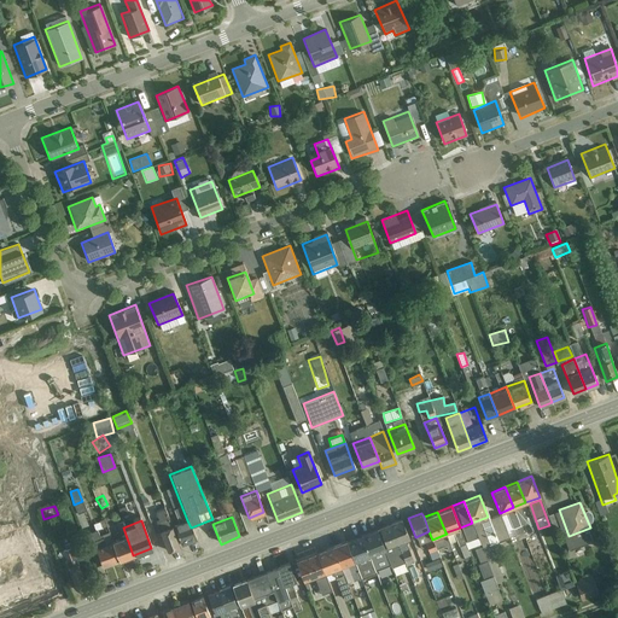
[(174,525),(182,546),(196,541),(191,528),(187,520),(174,525)]
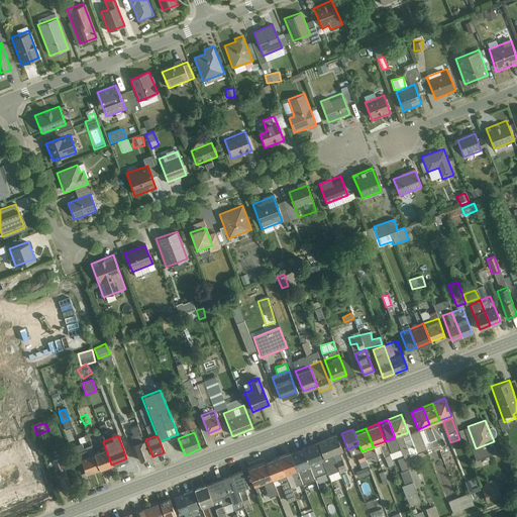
[(332,455),(342,451),(336,435),(326,438),(332,455)]
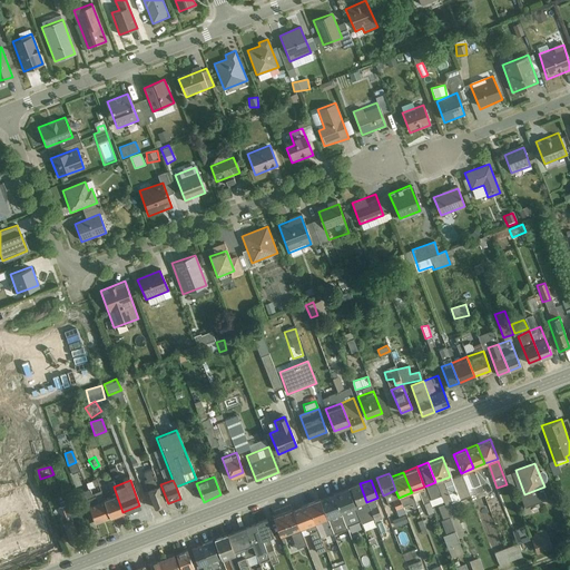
[(366,502),(360,483),(350,488),(356,505),(366,502)]
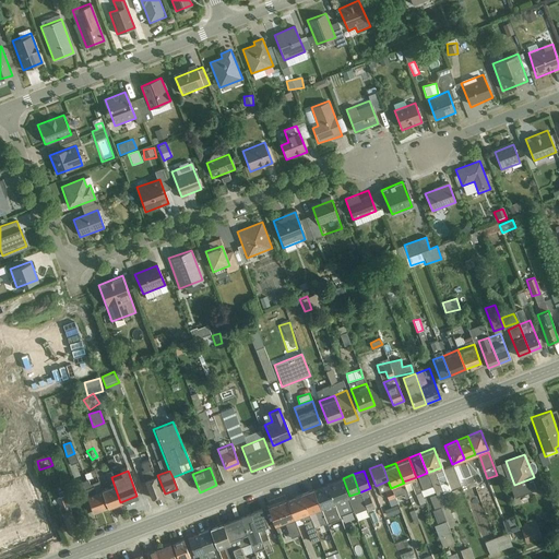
[(151,499),(162,495),(154,475),(143,479),(151,499)]
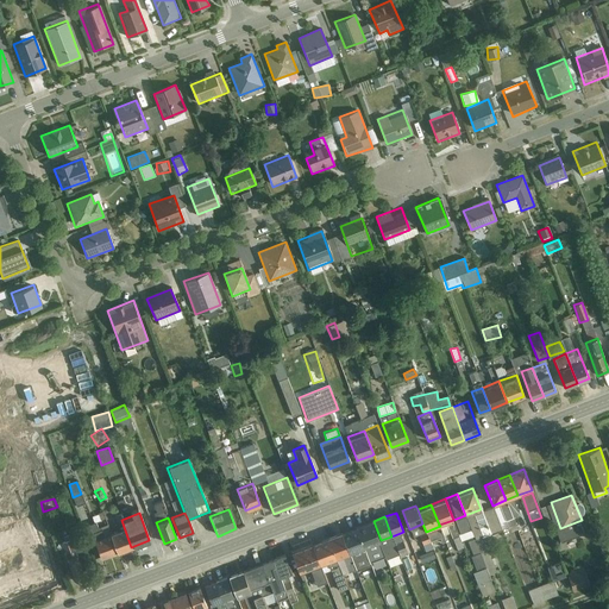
[(131,547),(121,520),(106,526),(117,553),(131,547)]
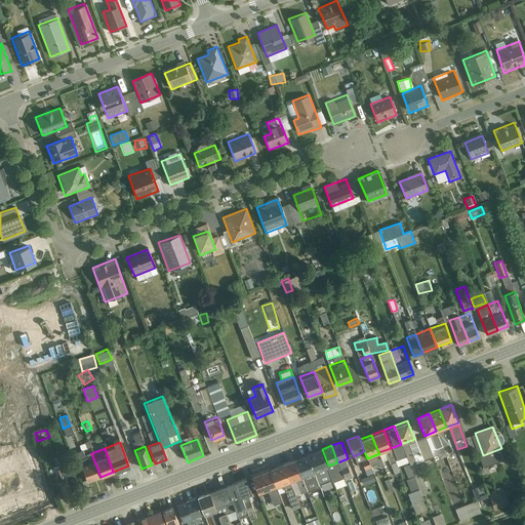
[(314,472),(326,467),(320,449),(307,454),(314,472)]
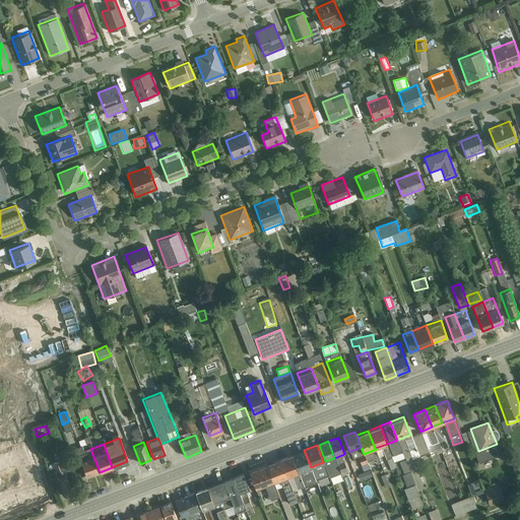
[(84,477),(100,472),(90,449),(76,454),(84,477)]
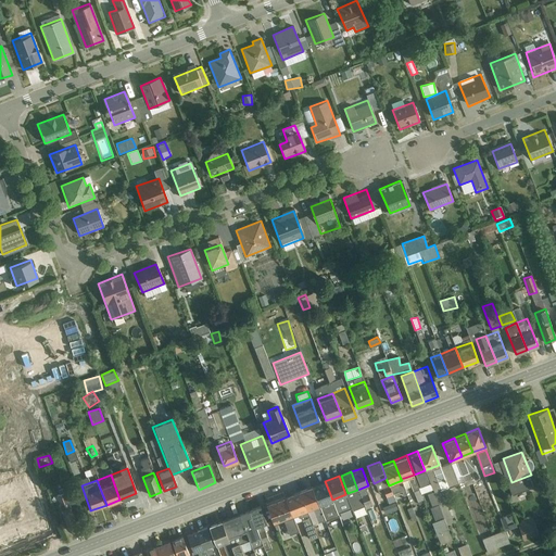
[(332,500),(325,481),(311,487),(317,505),(332,500)]
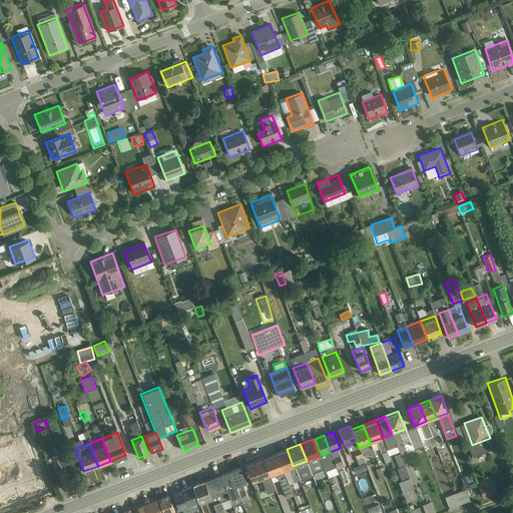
[(281,471),(293,466),(287,449),(274,454),(281,471)]
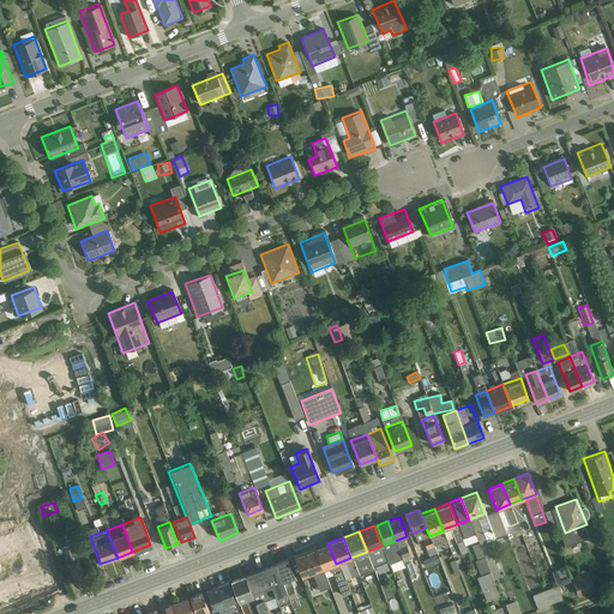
[(73,584),(85,579),(72,543),(60,548),(73,584)]
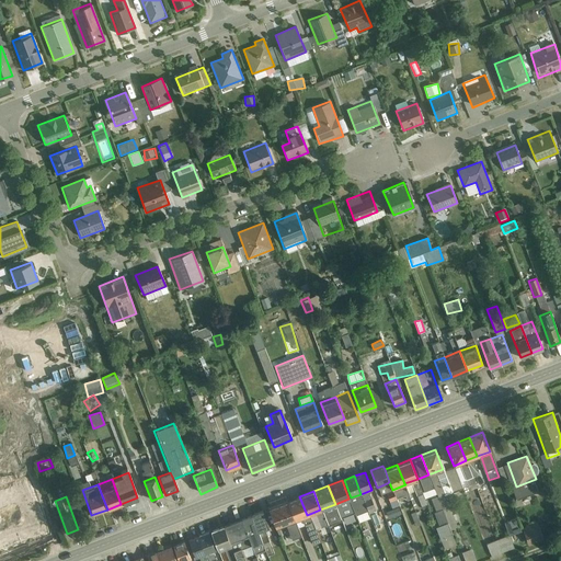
[(307,515),(299,496),(286,501),(294,519),(307,515)]
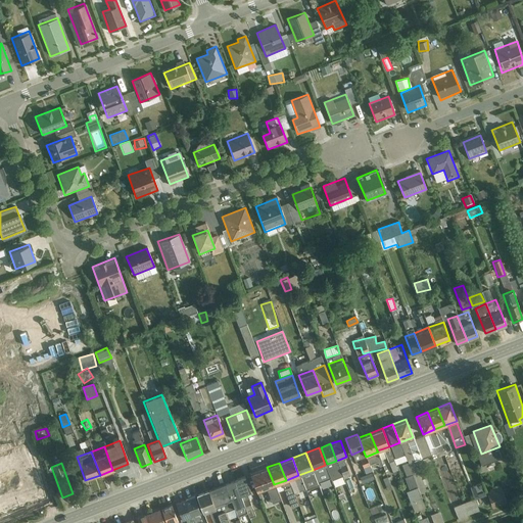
[(256,491),(274,484),(267,467),(249,474),(256,491)]
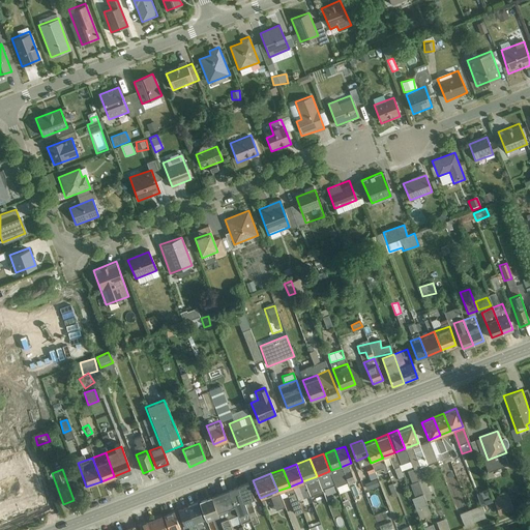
[(243,502),(254,498),(247,482),(237,487),(243,502)]
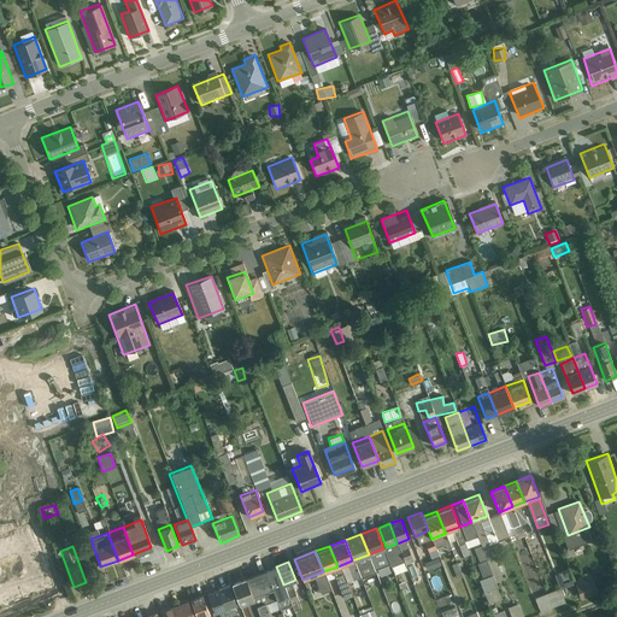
[(283,585),(276,566),(264,570),(271,589),(283,585)]
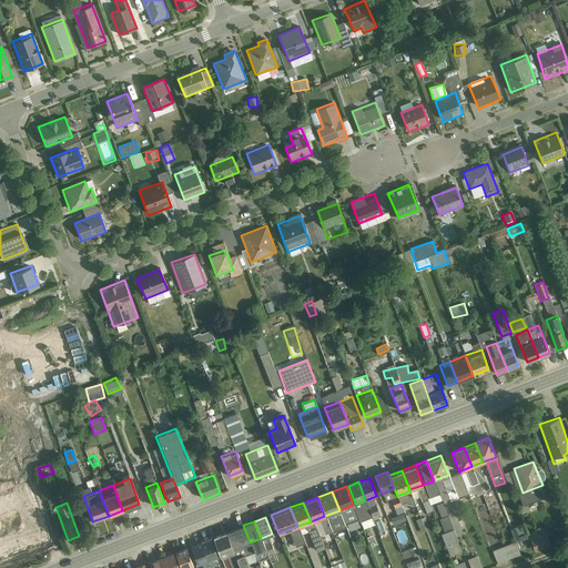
[(232,549),(250,543),(243,525),(225,533),(232,549)]
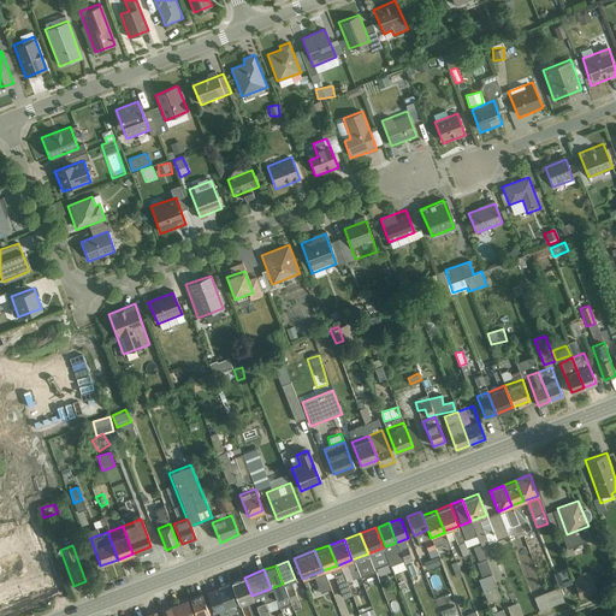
[(556,572),(558,586),(570,584),(568,569),(556,572)]
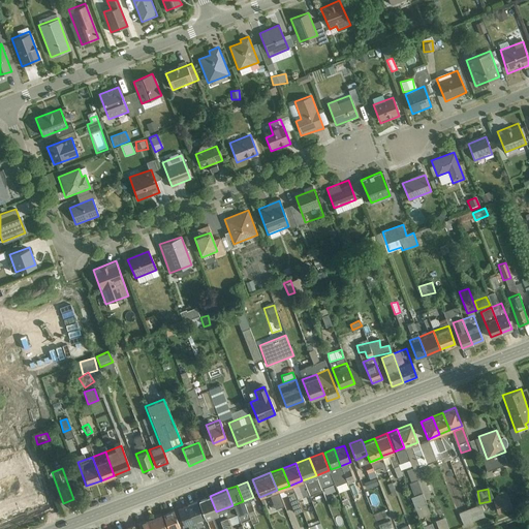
[(497,514),(514,509),(509,491),(493,494),(497,514)]
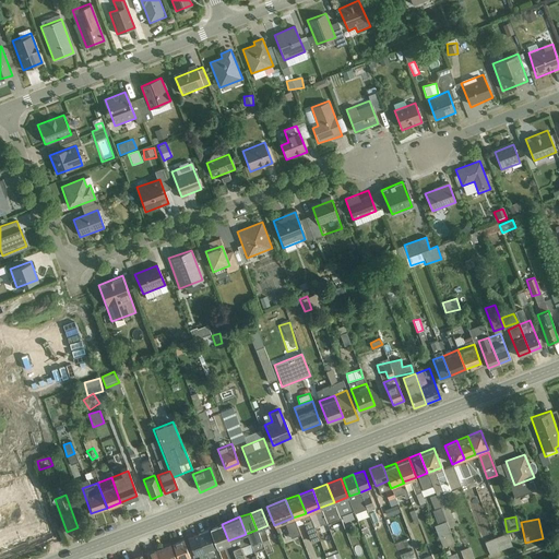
[(442,548),(454,545),(447,520),(435,524),(442,548)]
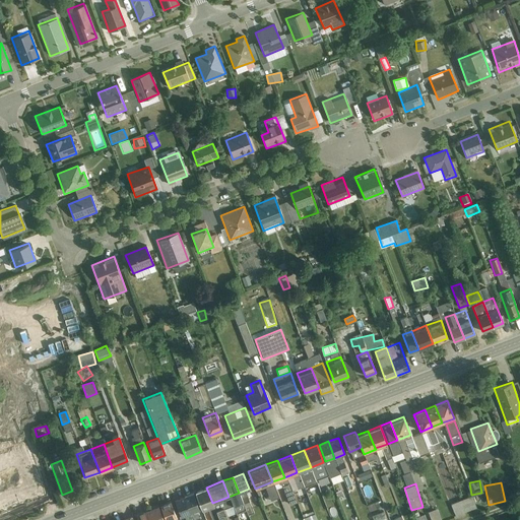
[(212,503),(206,488),(194,493),(201,510),(213,506),(212,503)]
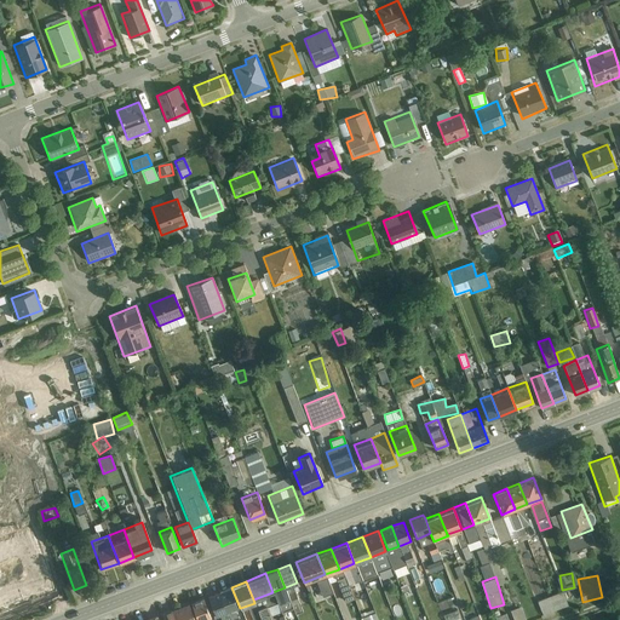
[(225,613),(237,609),(229,587),(218,592),(225,613)]
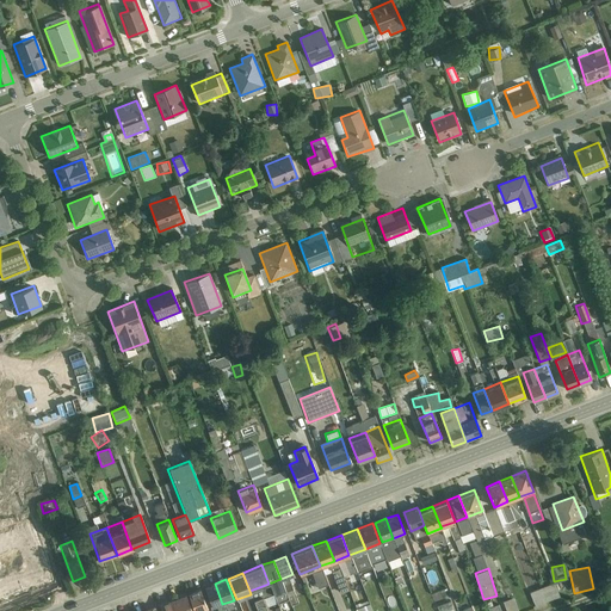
[(535,606),(560,597),(554,582),(529,592),(535,606)]
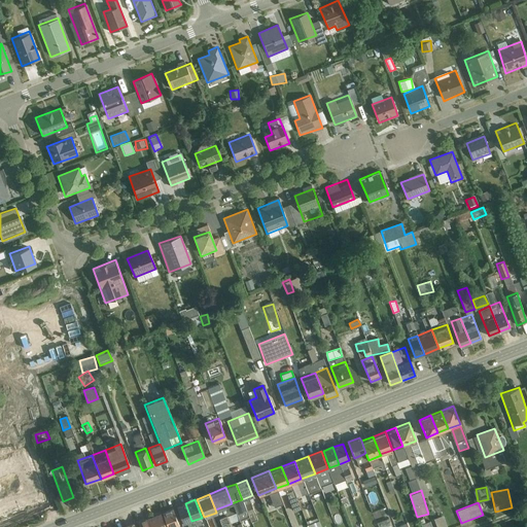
[(191,521),(185,503),(176,506),(182,525),(191,521)]
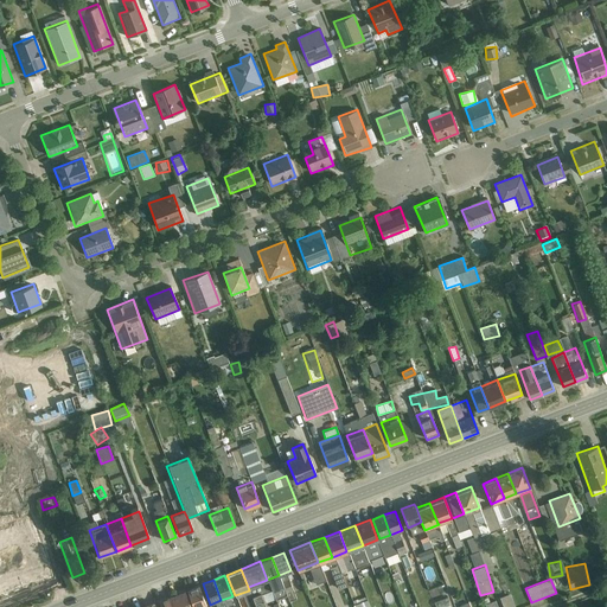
[(193,606),(202,606),(206,606),(198,586),(186,589),(193,606)]
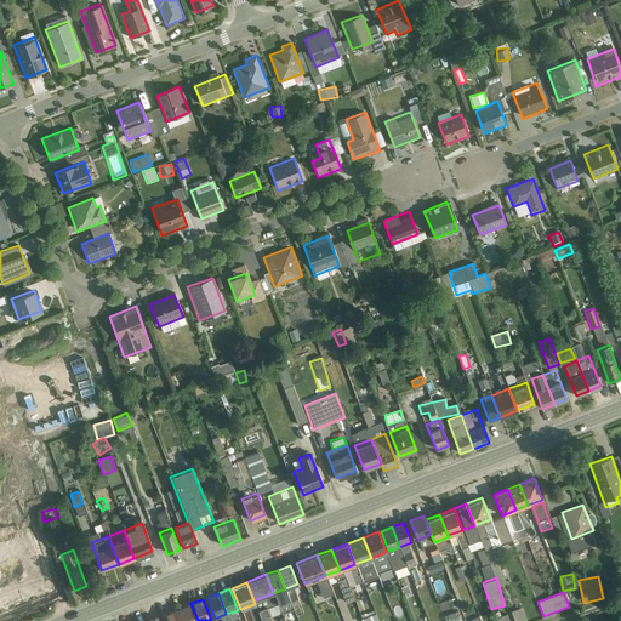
[(176,620),(194,620),(188,605),(172,611),(176,620)]
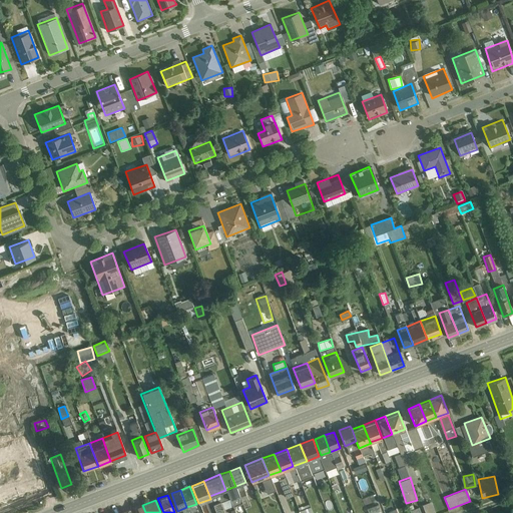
[(422,504),(425,512),(435,512),(432,501),(422,504)]
